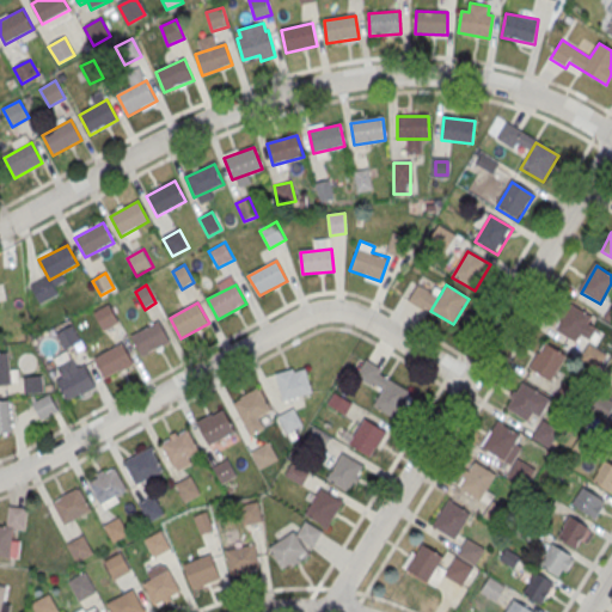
[(93,314),(110,305),(120,323),(103,332),(93,314)]
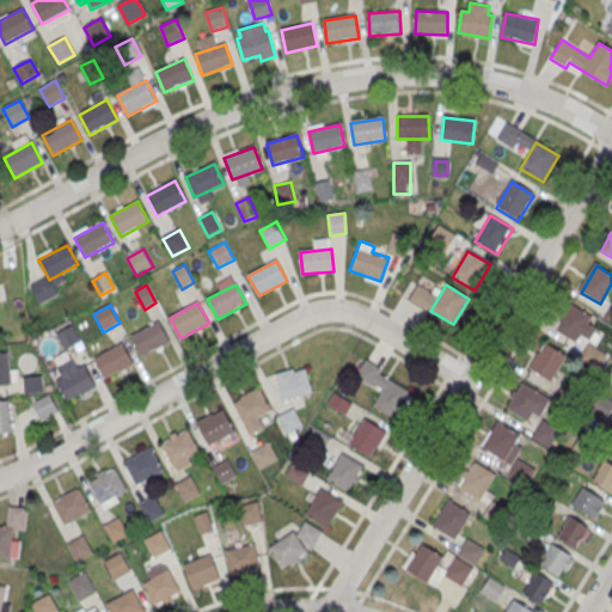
[(592,317),(575,344),(556,332),(573,305),(592,317)]
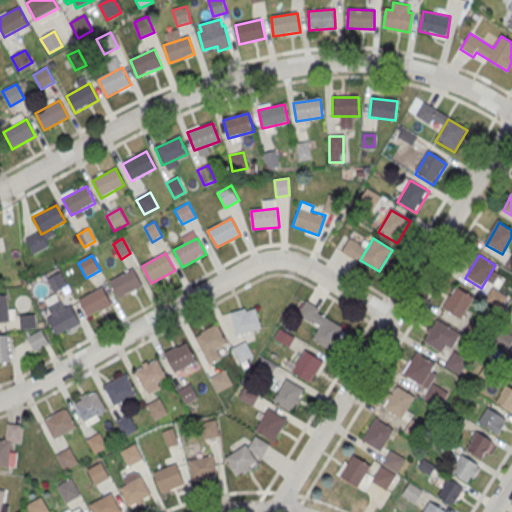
[(110,283),(134,270),(143,286),(119,299),(110,283)]
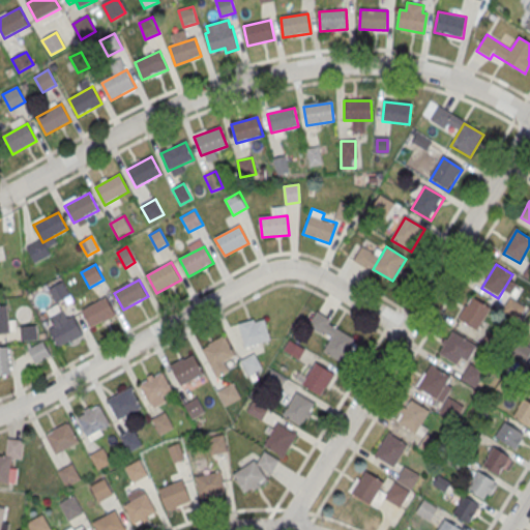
[(50,289),(56,301),(69,295),(62,283),(50,289)]
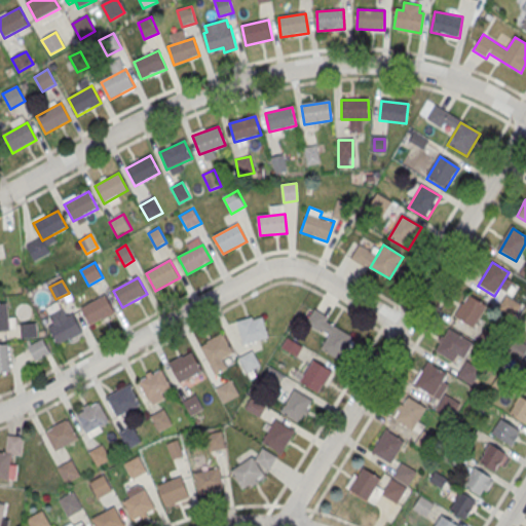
[(81,309),(105,296),(114,313),(90,327),(81,309)]
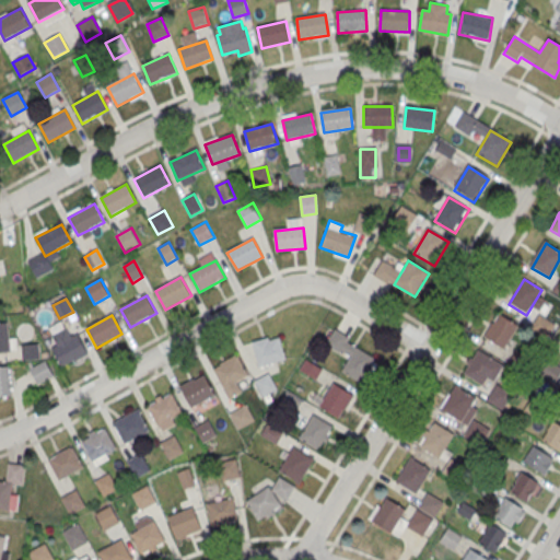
[(518,326),(503,350),(486,340),(501,315),(518,326)]
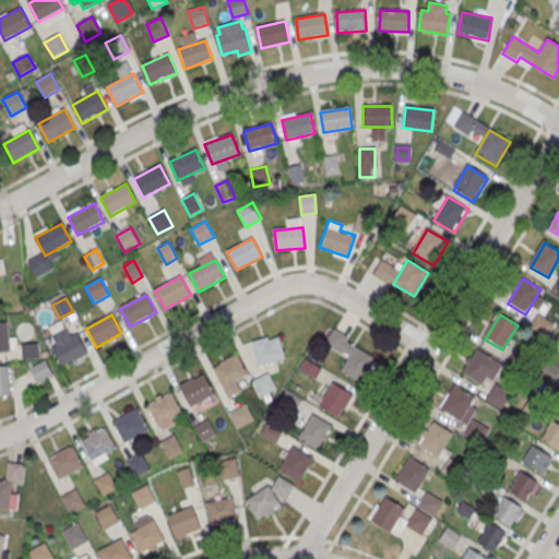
[(539,314),(555,324),(546,340),(530,330),(539,314)]
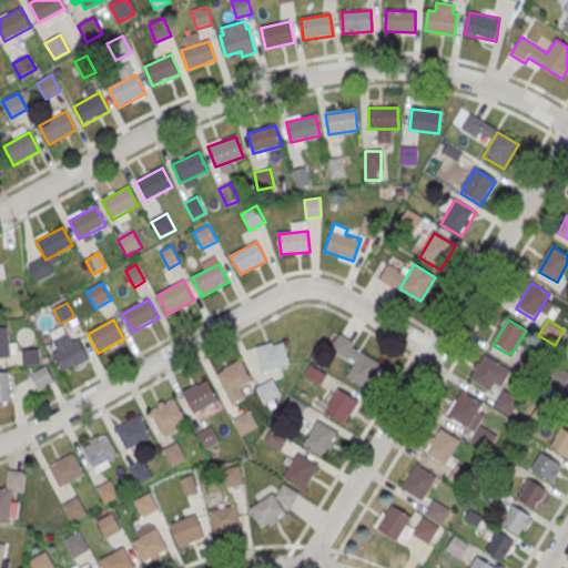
[(0,327),(0,357),(9,358),(9,327),(0,327)]
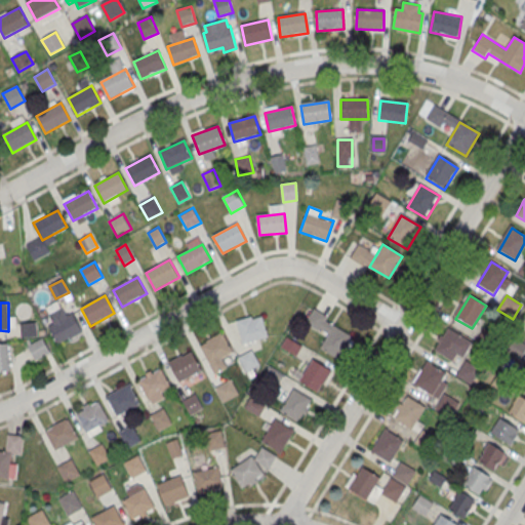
[(48,327),(73,314),(82,331),(57,345),(48,327)]
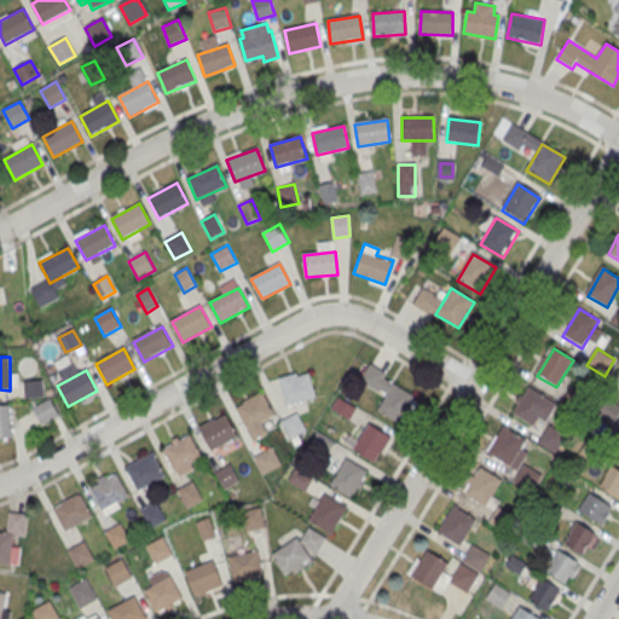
[(278,380),(287,406),(317,398),(310,374),(298,377),(296,374),(278,380)]
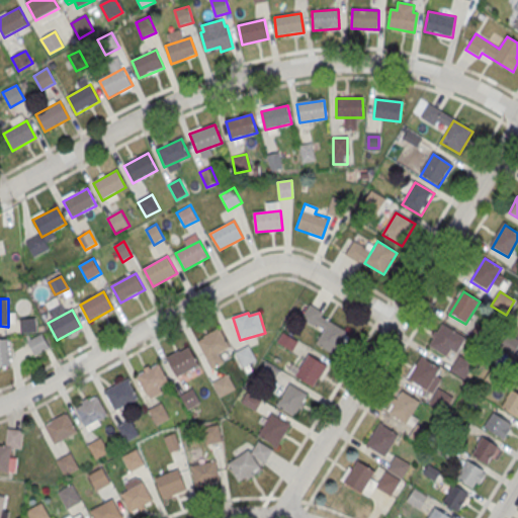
[(22,332),(35,332),(35,321),(22,321),(22,332)]
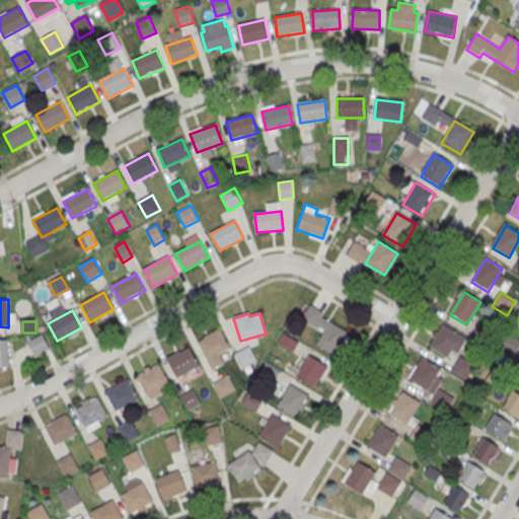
[(330,323),(349,335),(336,356),(317,345),(330,323)]
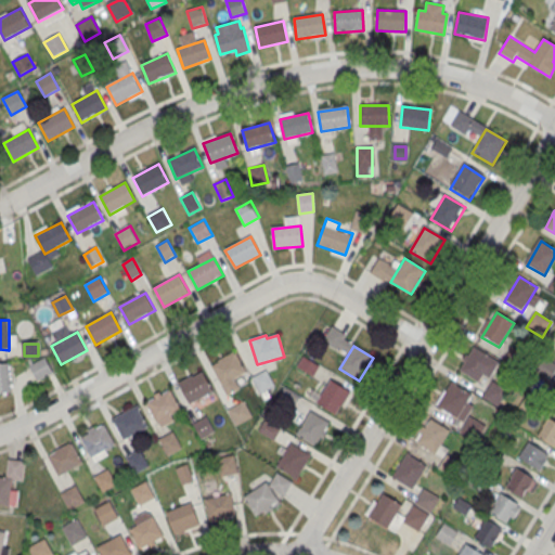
[(474,348),(493,360),(479,384),(460,371),(474,348)]
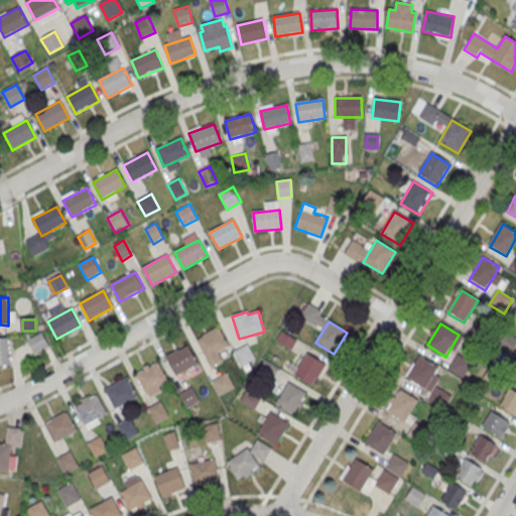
[(197,341),(219,329),(229,347),(218,353),(223,362),(212,368),(197,341)]
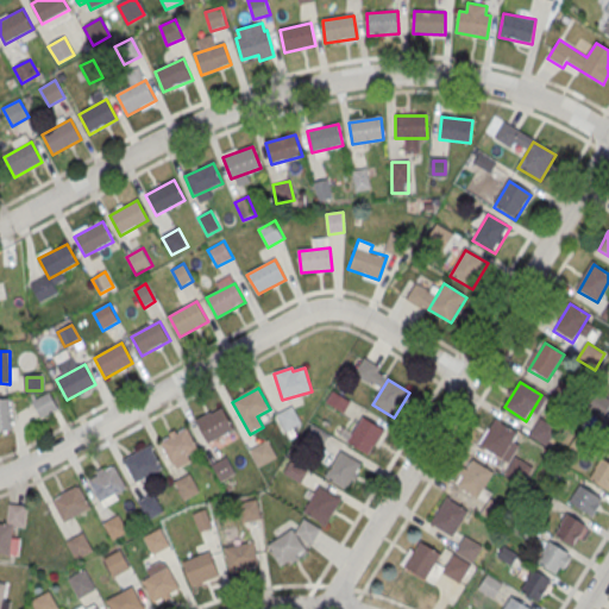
[(333,391),(351,402),(344,414),(326,403),(333,391)]
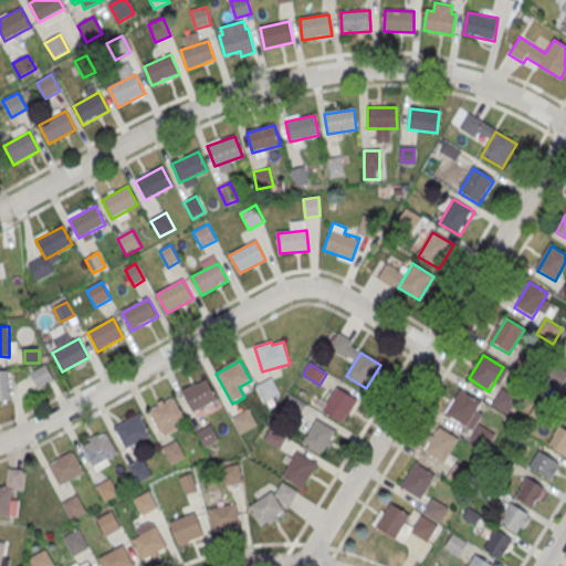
[(30,374),(38,389),(53,380),(44,366),(30,374)]
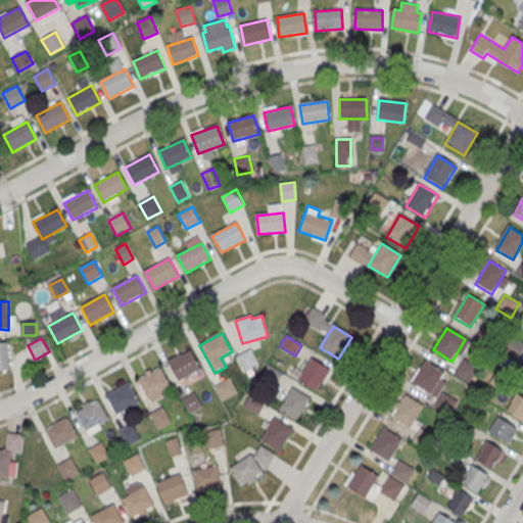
[(0,342),(0,370),(9,371),(10,343),(0,342)]
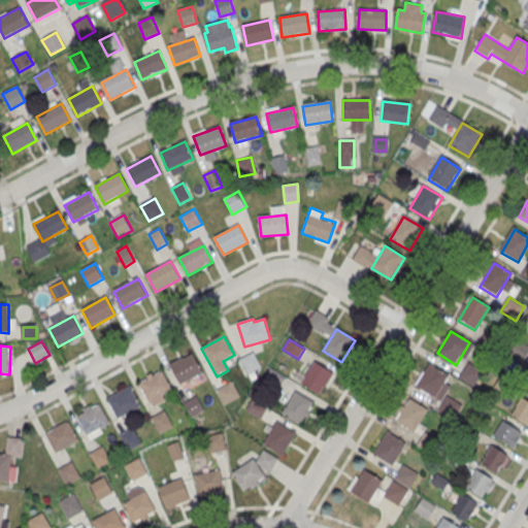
[(239,360),(253,353),(261,367),(248,375),(239,360)]
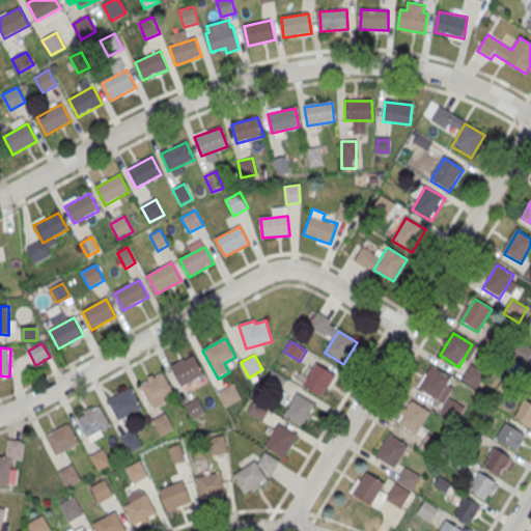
[(170,369),(194,356),(203,373),(179,387),(170,369)]
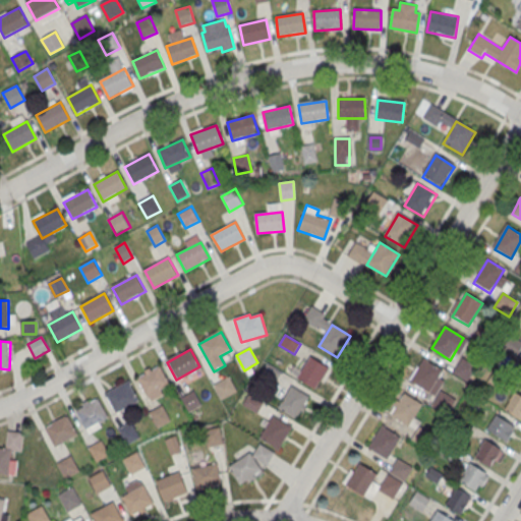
[(309,357),(329,368),(315,391),(296,380),(309,357)]
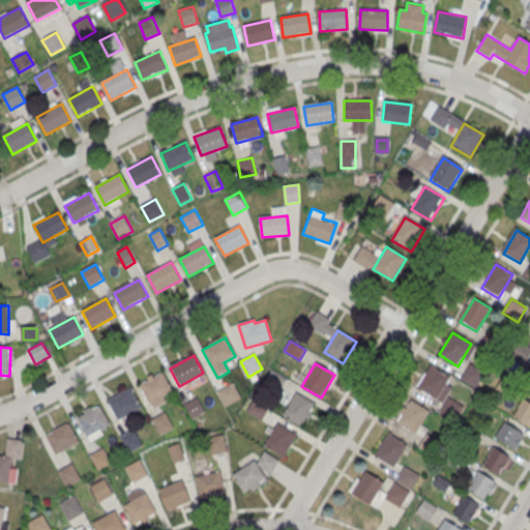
[(470,365),(484,375),(476,389),(461,380),(470,365)]
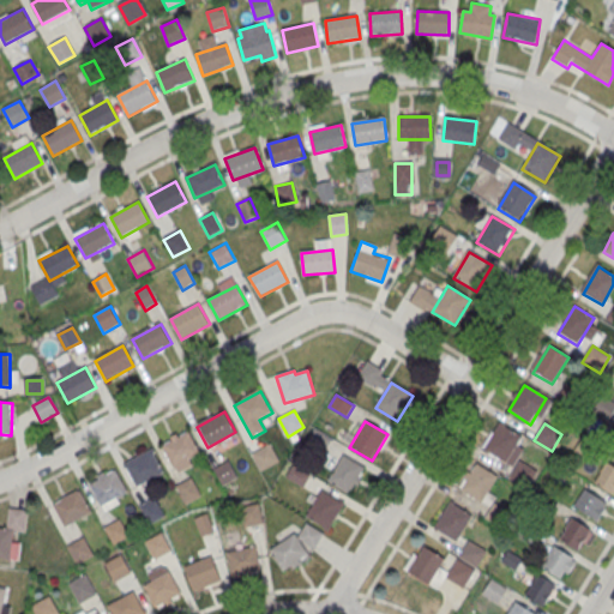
[(499,425),(521,438),(505,464),(483,450),(499,425)]
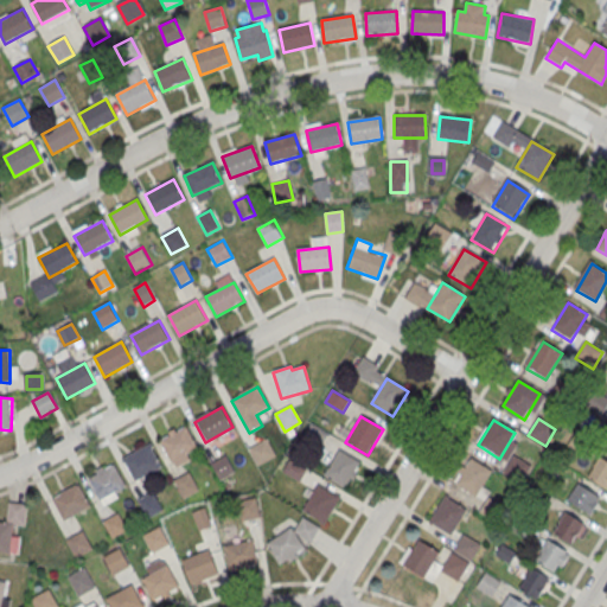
[(311,426),(328,436),(320,448),(304,438),(311,426)]
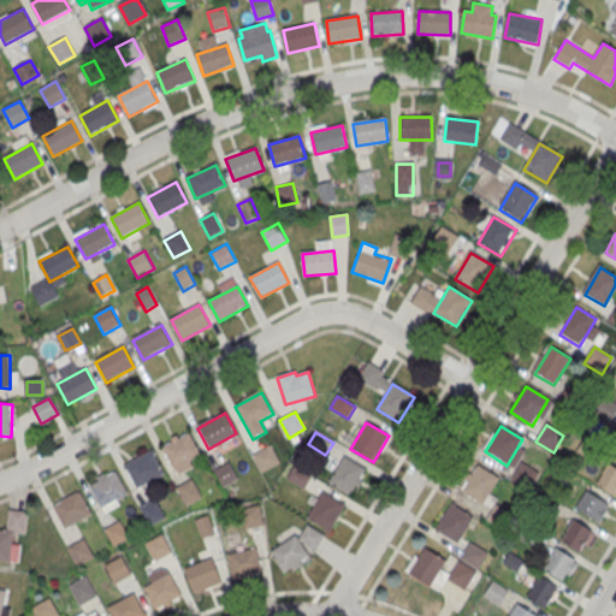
[(161,449),(189,434),(200,455),(173,471),(161,449)]
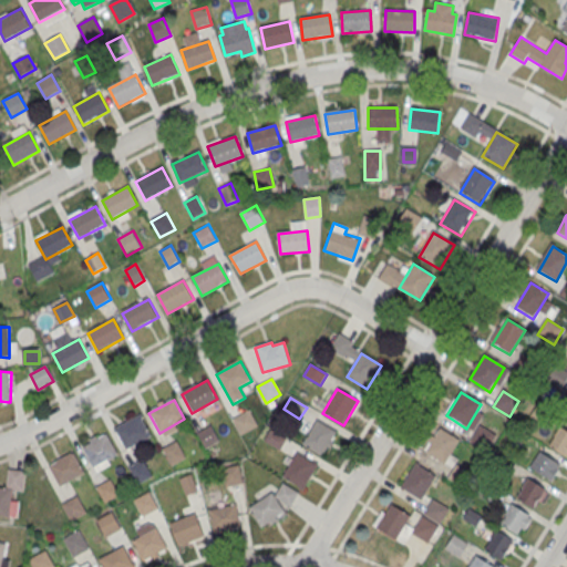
[(233,420),(249,410),(258,426),(241,436),(233,420)]
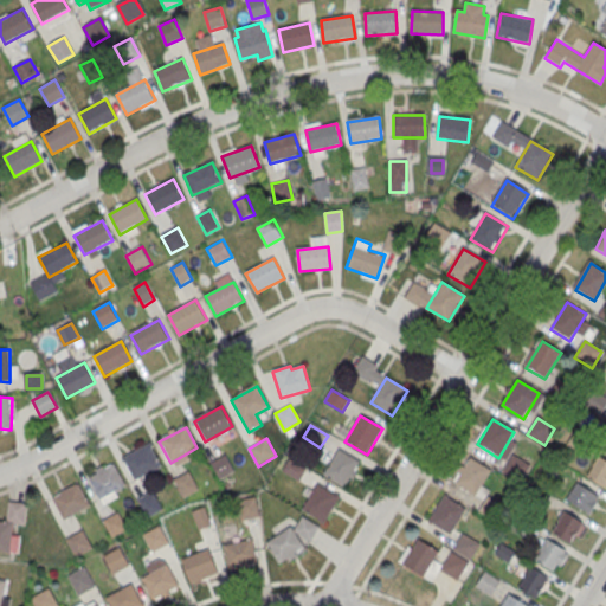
[(123,462),(152,446),(162,466),(134,482),(123,462)]
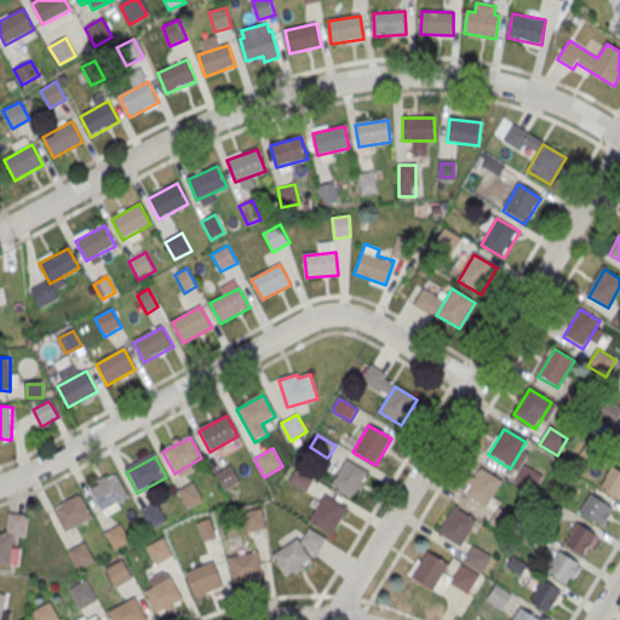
[(346,460),(368,474),(352,500),(331,487),(346,460)]
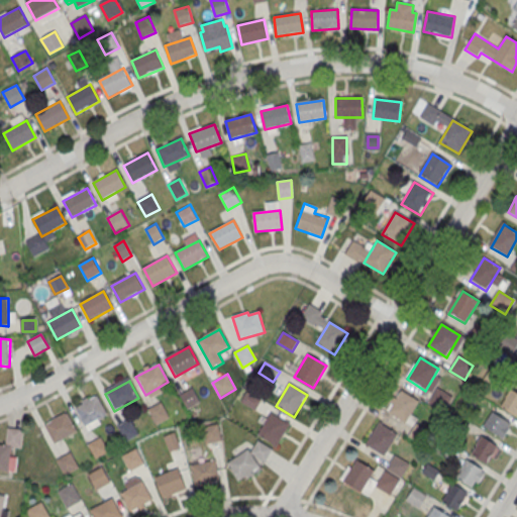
[(179,395),(192,388),(200,403),(187,410),(179,395)]
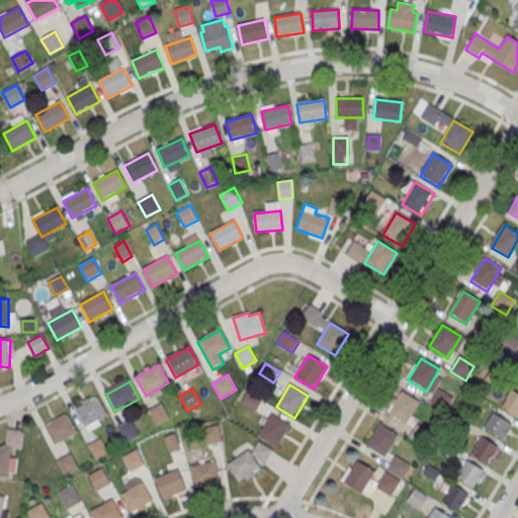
[(438,390),(452,399),(443,413),(429,404),(438,390)]
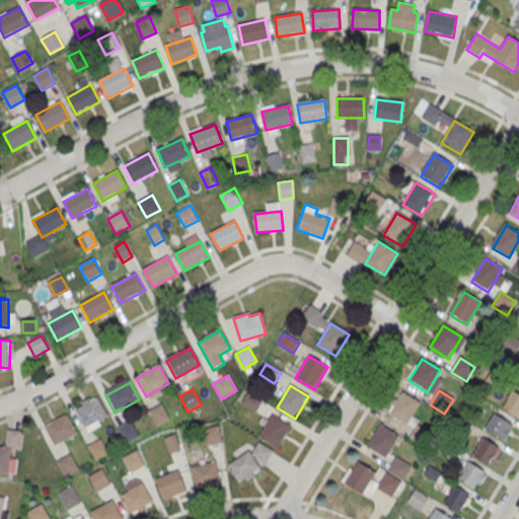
[(513,391),(518,395),(518,415),(517,419),(502,409),(513,391)]
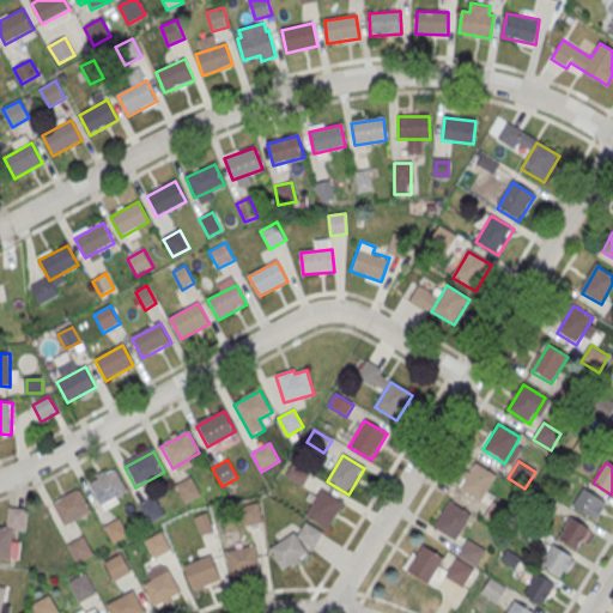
[(474,463),(497,477),(481,503),(459,489),(474,463)]
